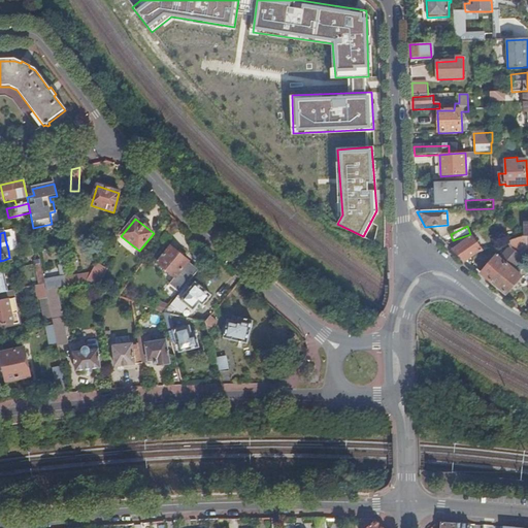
[(527,252),(526,236),(522,236),(507,242),(510,249),(513,250),(515,252),(527,252)]
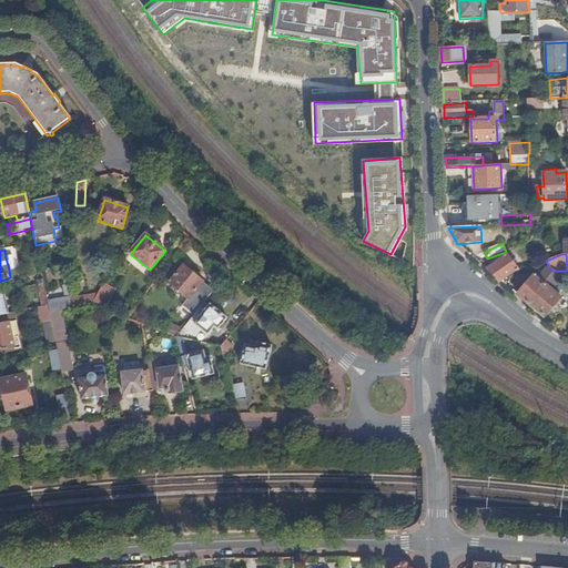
[(514,272),(518,270),(507,255),(487,270),(490,273),(500,281),(514,272)]
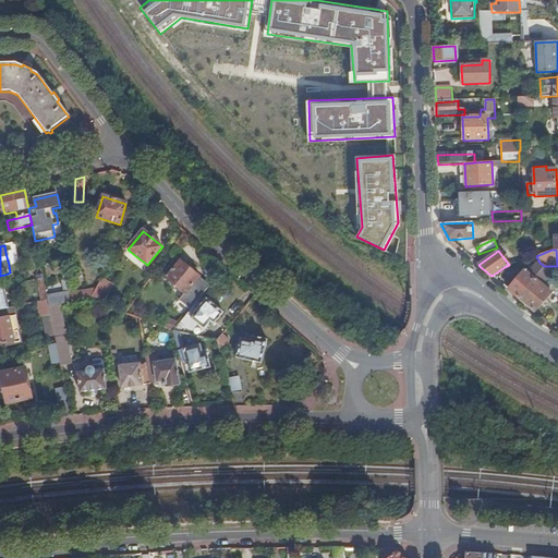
[(201,298),(210,287),(199,278),(199,277),(181,262),(167,279),(185,293),(180,301),(191,310),(201,298)]
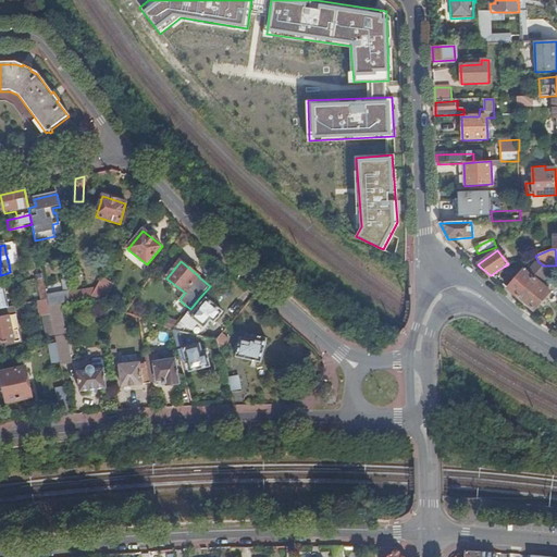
[(543,265),(541,263),(537,264),(533,268),(532,267),(527,273),(523,270),(507,289),(517,297),(543,265)]
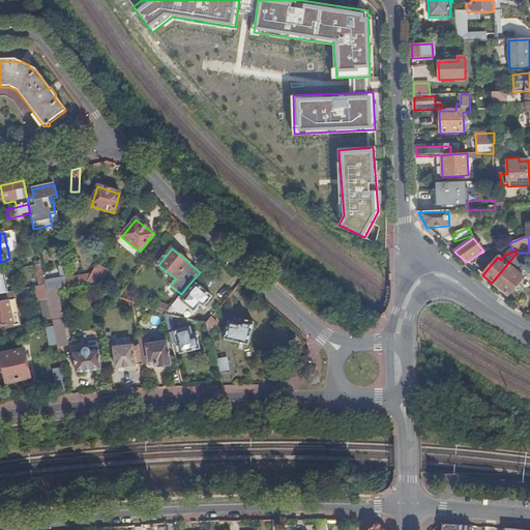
[(524,259),(517,253),(492,283),(507,296),(523,277),(514,271),(524,259)]
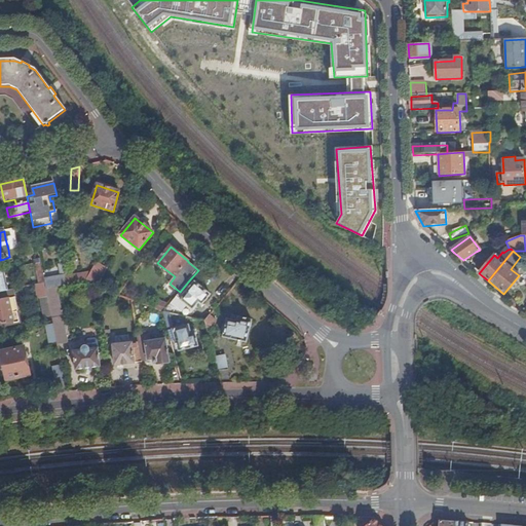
[(45,284),(44,279),(41,263),(35,264),(39,285),(45,284)]
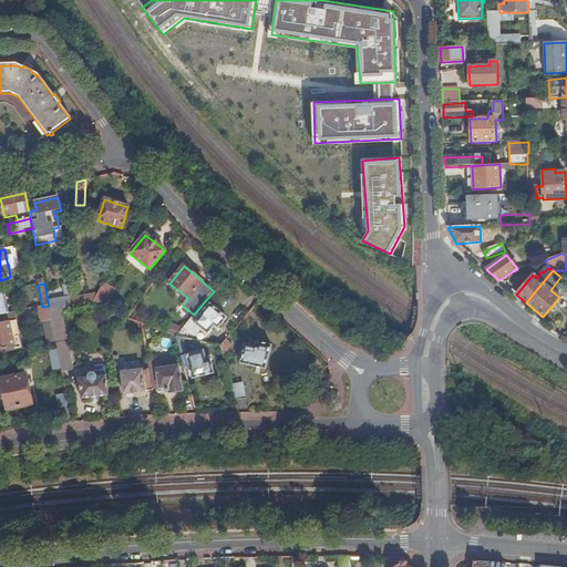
[(71,299),(72,287),(64,288),(65,299),(48,301),(49,306),(50,312),(61,310),(71,309),(71,299)]
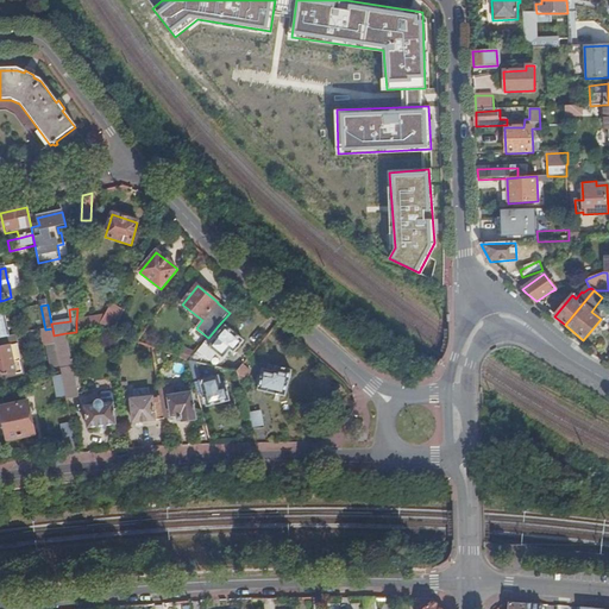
[(117,318),(107,312),(104,318),(98,328),(108,332),(117,318)]
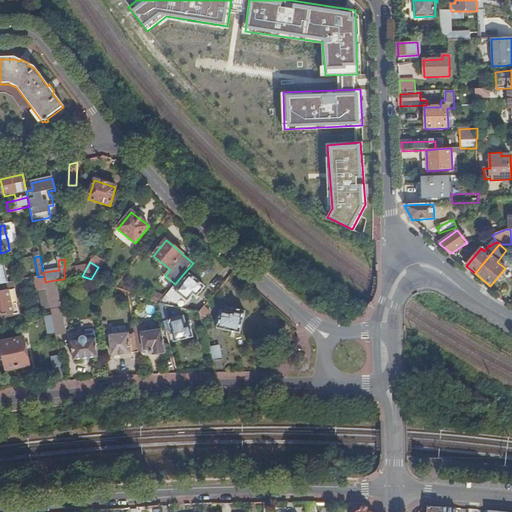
[(87,267),(64,270),(64,279),(82,276),(87,267)]
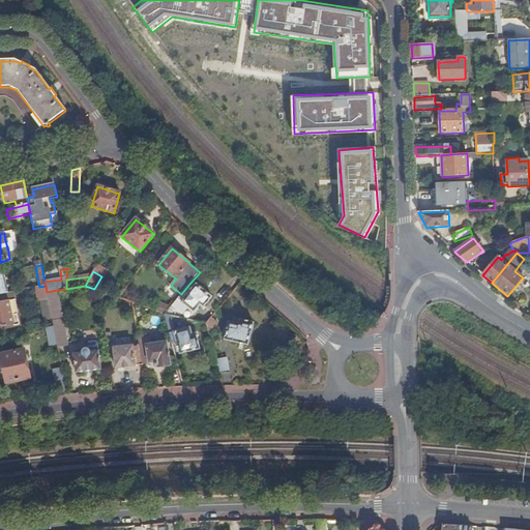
[(170,308),(165,315),(181,319),(193,321),(203,306),(204,307),(211,297),(196,285),(195,286),(190,283),(181,294),(170,308)]
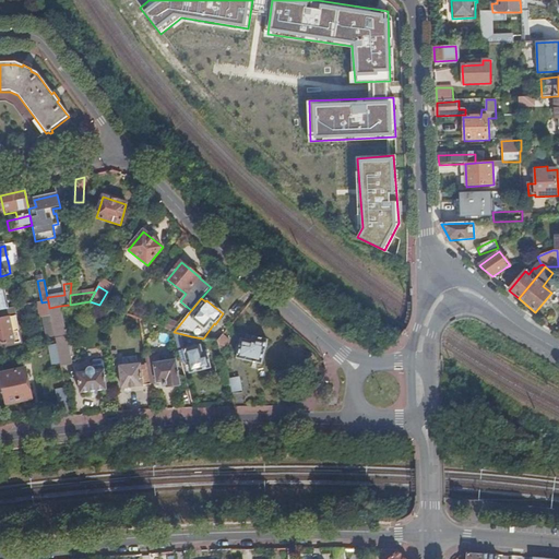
[(49,308),(48,301),(42,302),(37,304),(39,318),(51,314),(49,308)]
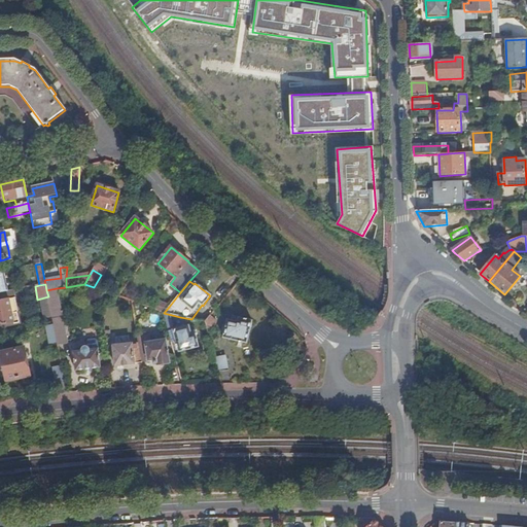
[(57,288),(46,290),(48,296),(54,325),(55,330),(58,346),(68,344),(57,288)]
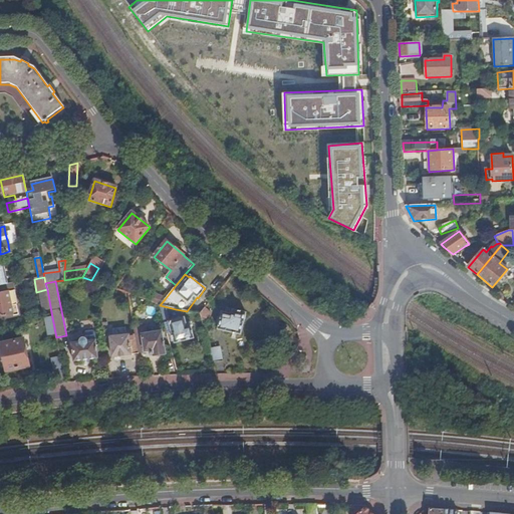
[(7,284),(0,285),(0,294),(9,293),(12,306),(16,305),(12,283),(7,284)]
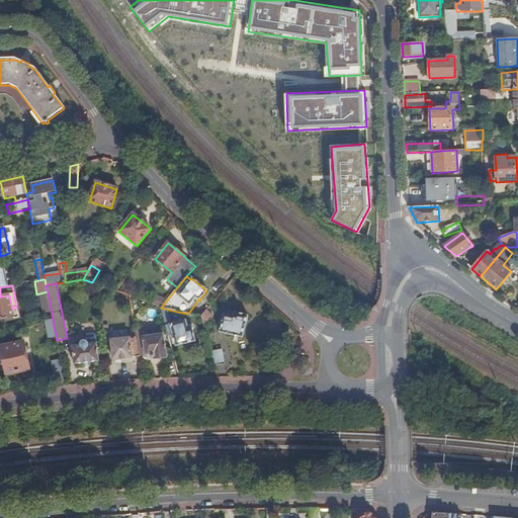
[(9,295),(0,296),(0,321),(5,320),(6,321),(18,319),(16,308),(12,309),(9,295)]
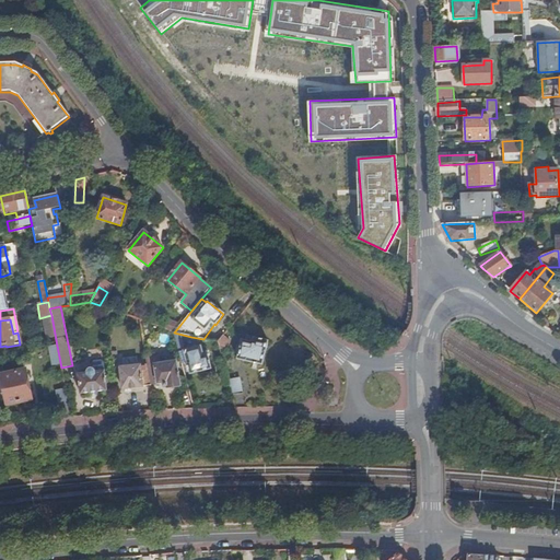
[(168,322),(165,329),(174,333),(179,326),(168,322)]
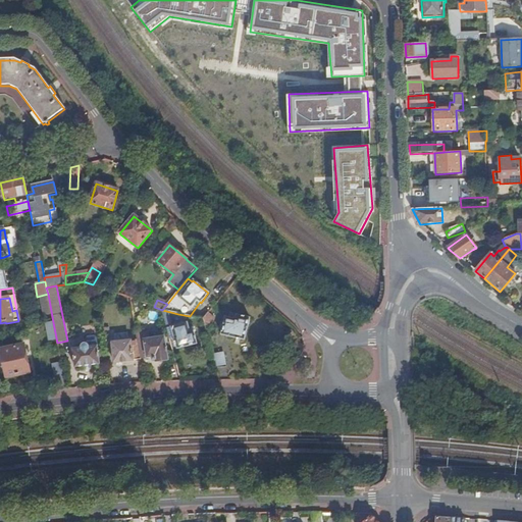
[(178,314),(162,310),(164,319),(177,321),(178,314)]
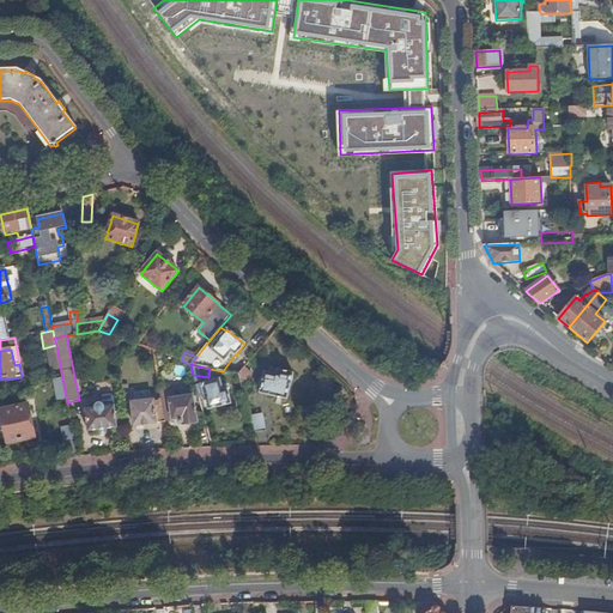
[(252,372),(246,368),(240,375),(242,383),(250,382),(252,372)]
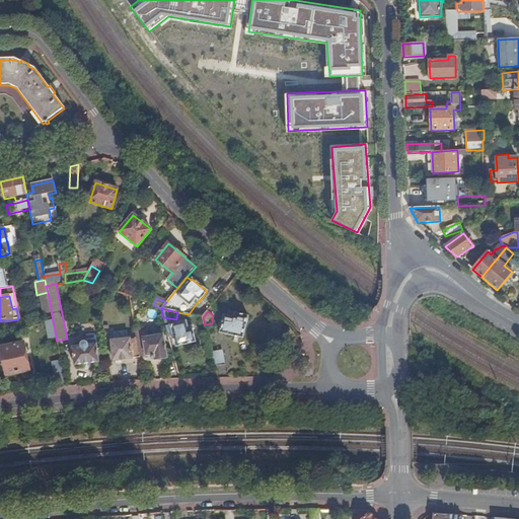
[(247,317),(235,314),(234,317),(224,315),(220,332),(243,338),(247,317)]
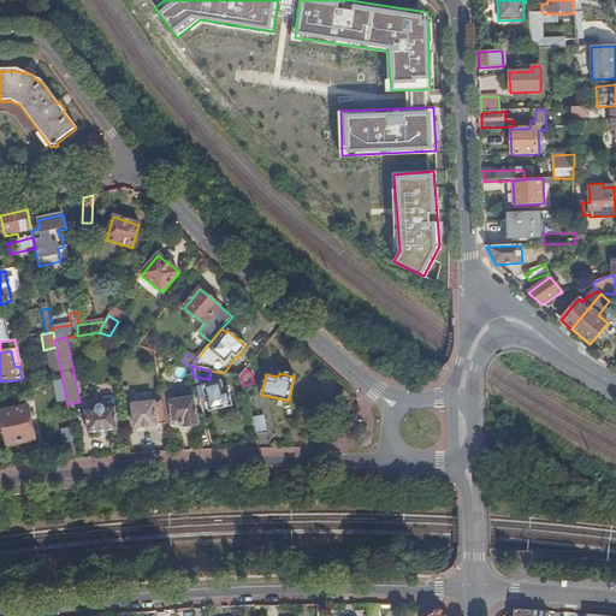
[(197,389),(201,401),(206,400),(209,413),(232,407),(229,392),(225,394),(221,383),(197,389)]
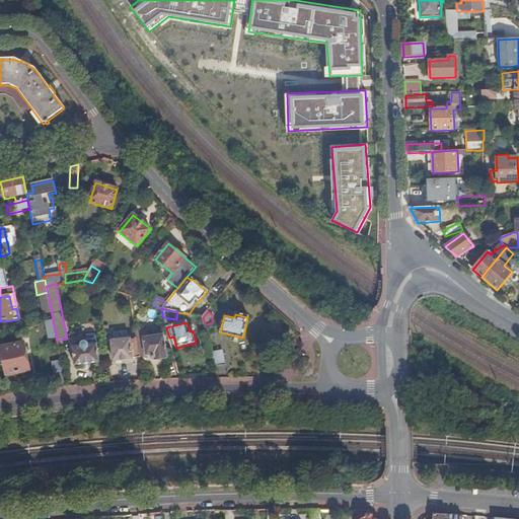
[(142,331),(136,332),(137,339),(139,353),(146,352),(147,356),(155,355),(156,360),(167,358),(164,336),(143,339),(142,331)]
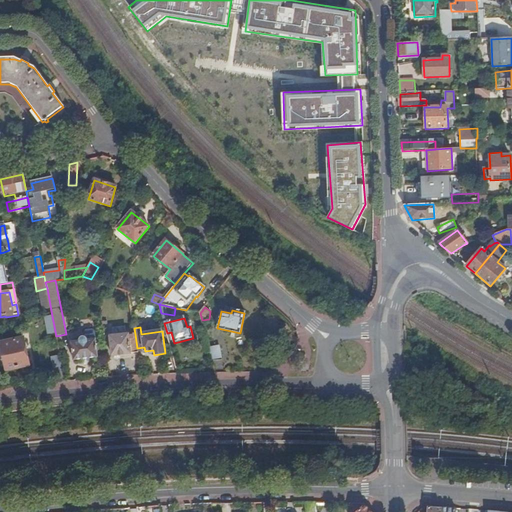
[(93,330),(86,331),(84,333),(84,337),(83,337),(80,339),(80,341),(71,342),(74,361),(98,358),(95,332),(93,330)]
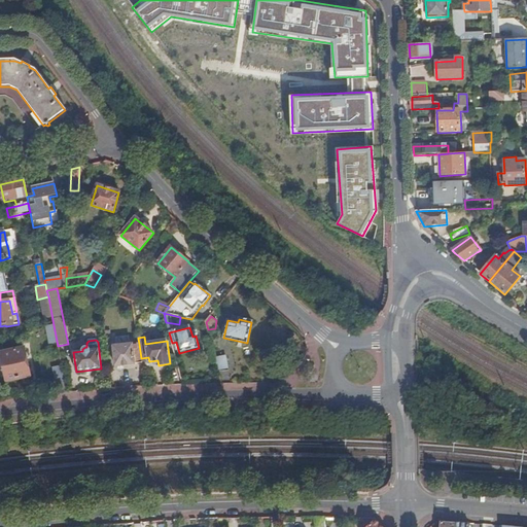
[(141,358),(139,344),(113,346),(115,366),(142,363),(141,358)]
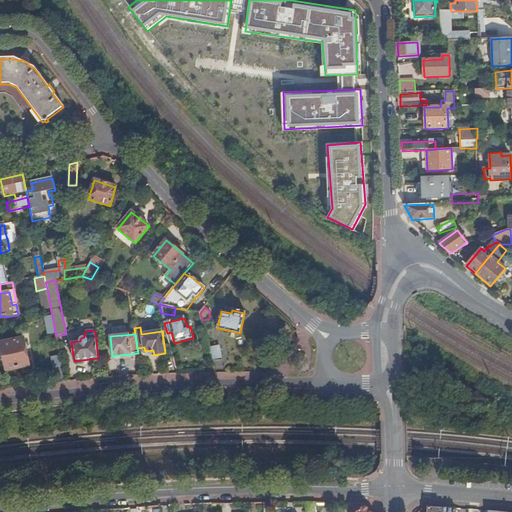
[(23,340),(1,344),(6,370),(28,366),(23,340)]
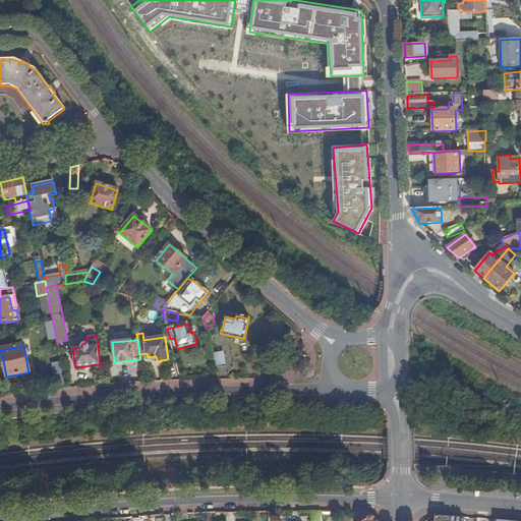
[(212,352),(216,367),(227,366),(223,352),(216,353),(216,351),(212,352)]
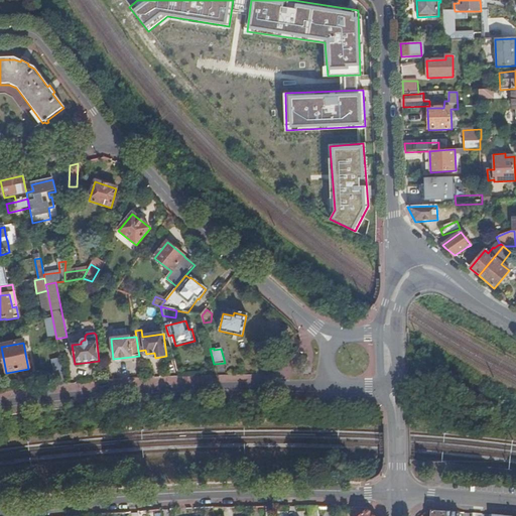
[(54,371),(57,386),(67,385),(63,369),(54,371)]
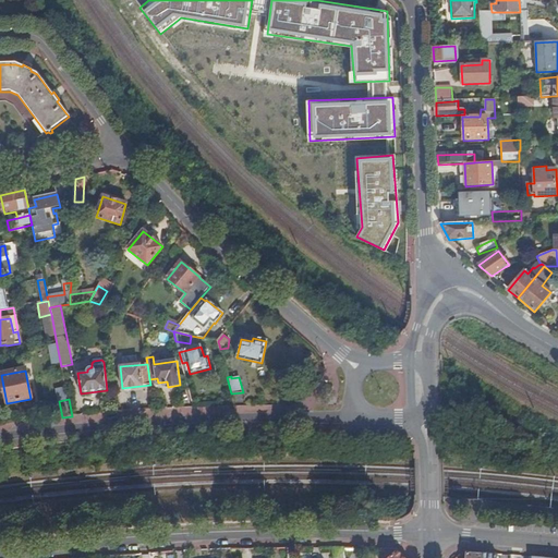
[(289,557),(288,548),(271,548),(271,557),(289,557)]
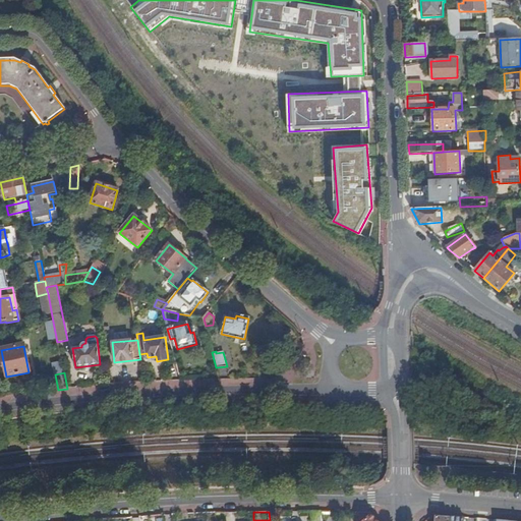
[(311,520),(322,520),(321,512),(310,512),(311,520)]
